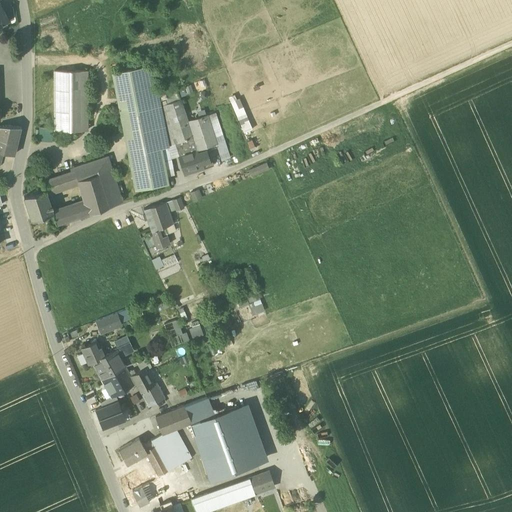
[(0,25),(9,20),(0,4),(0,25)]
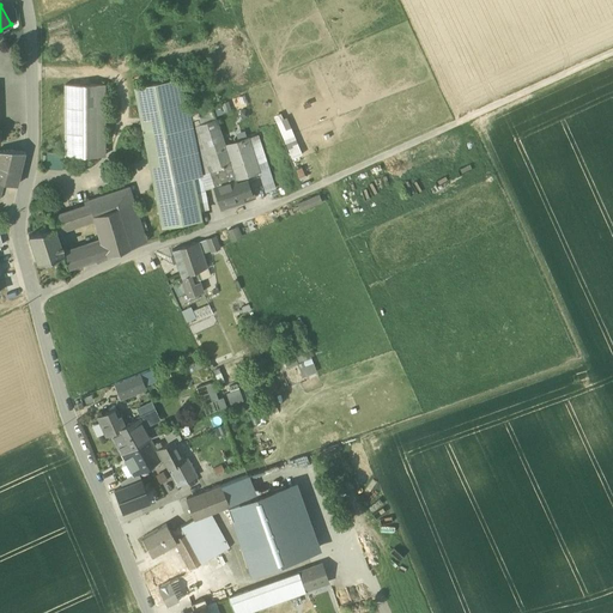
[(134,86),(162,228),(200,219),(199,211),(195,192),(192,176),(200,175),(190,126),(181,78),(134,86)]
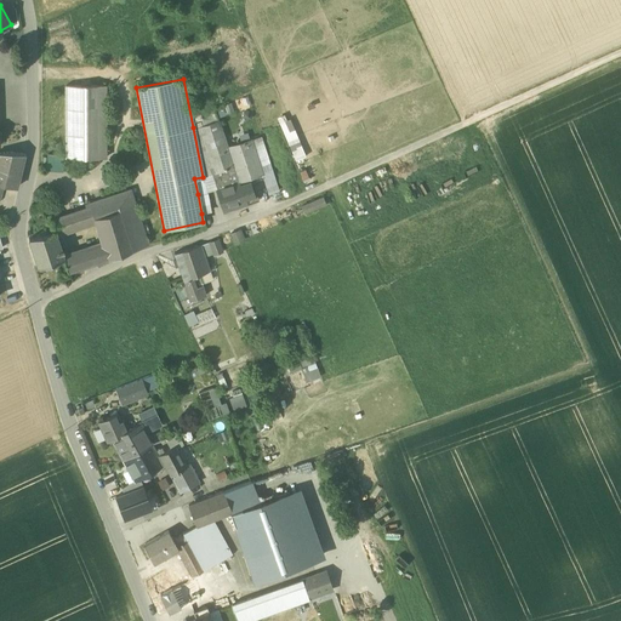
[(67,158),(107,158),(107,85),(67,85),(67,157),(67,158)]
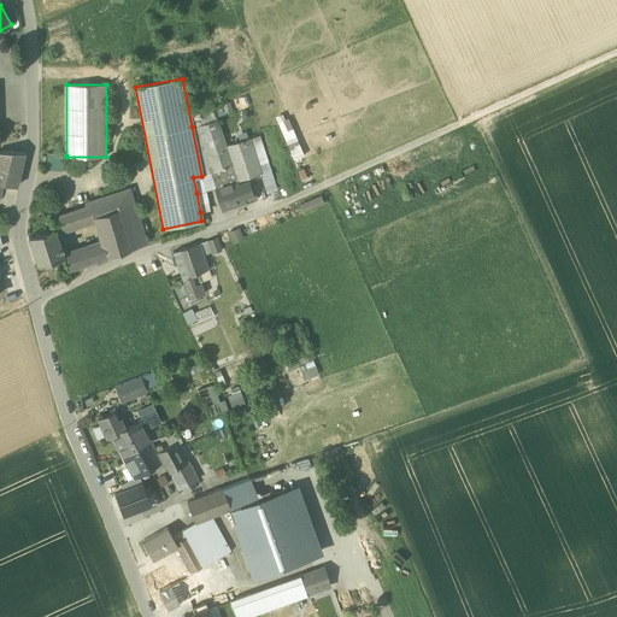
[(288,117),(277,121),(285,140),(295,135),(288,117)]
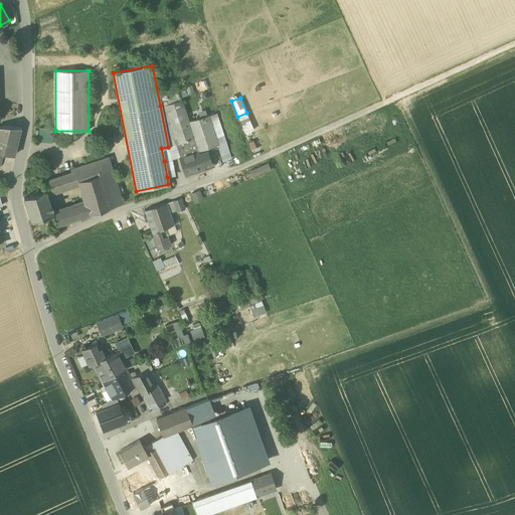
[(187,141),(194,138),(189,124),(181,99),(165,105),(178,143),(187,141)]
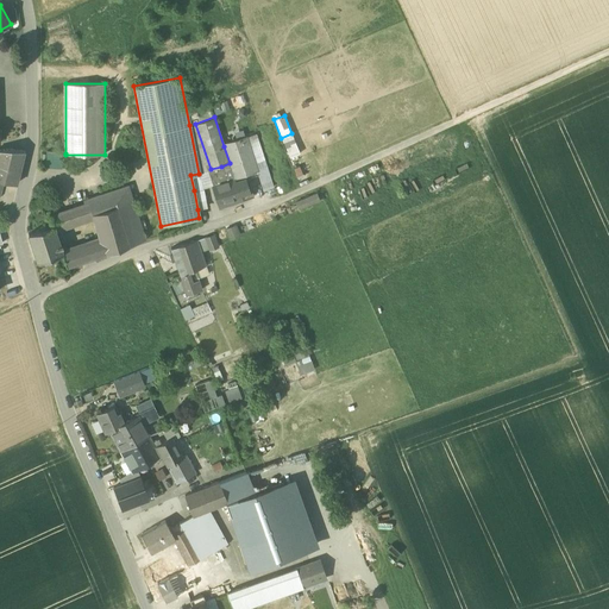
[(211,169),(195,124),(189,125),(199,174),(200,174),(208,170),(211,169)]
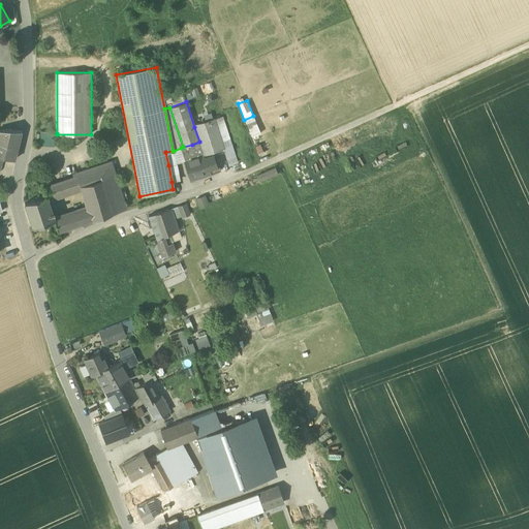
[(223,118),(211,122),(221,152),(226,167),(238,163),(223,118)]
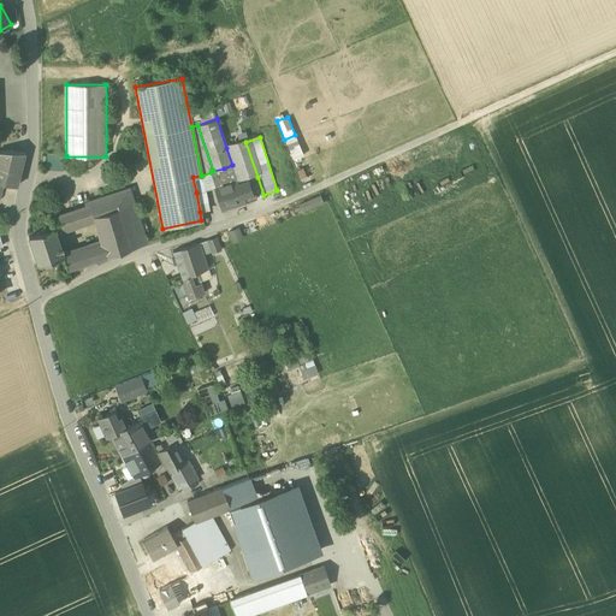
[(246,142),(226,148),(232,165),(237,179),(240,188),(248,185),(247,181),(258,177),(246,142)]
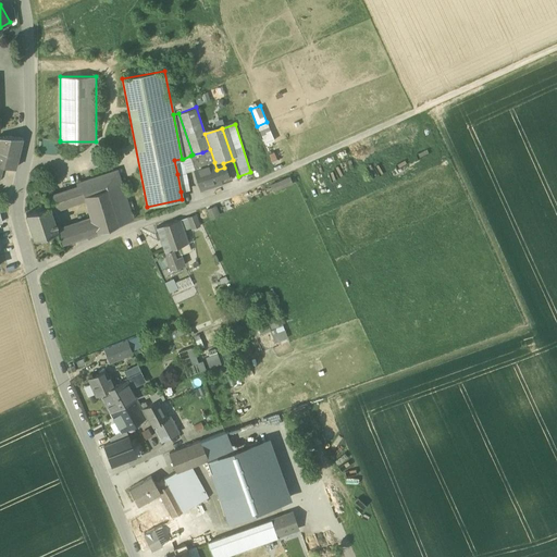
[(0,150),(19,155),(23,139),(21,138),(9,136),(0,137),(0,150)]
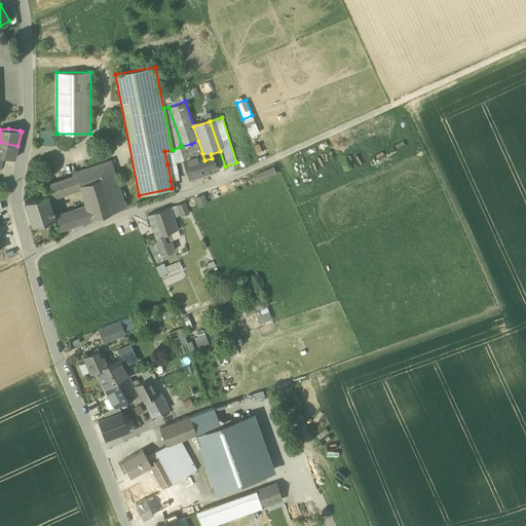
[(40,145),(54,146),(55,133),(41,130),(40,145)]
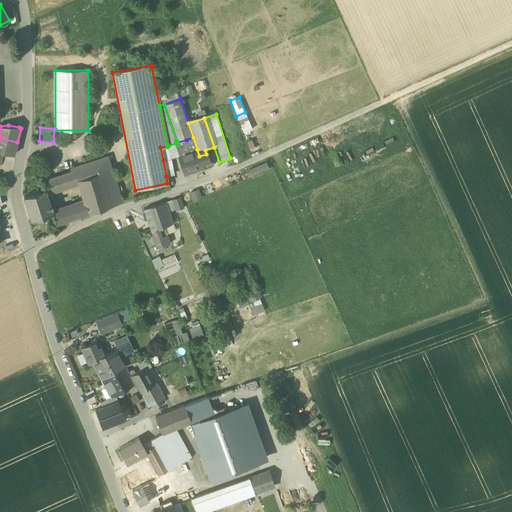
[(186,140),(190,151),(197,149),(193,137),(186,140)]
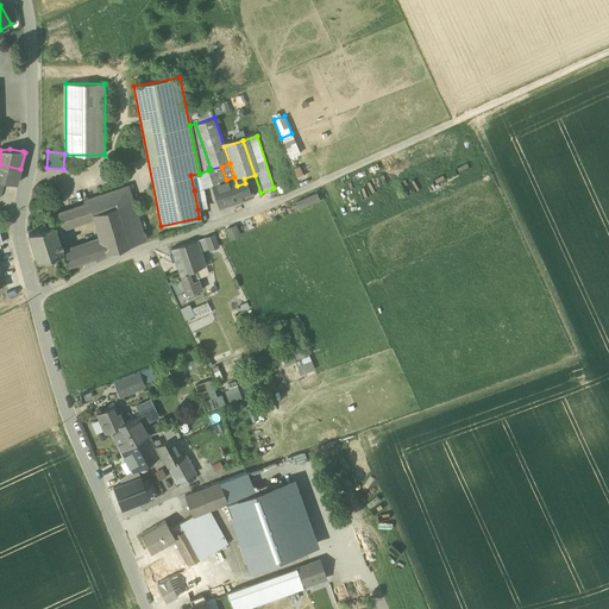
[(17,183),(20,169),(0,164),(0,189),(2,180),(17,183)]
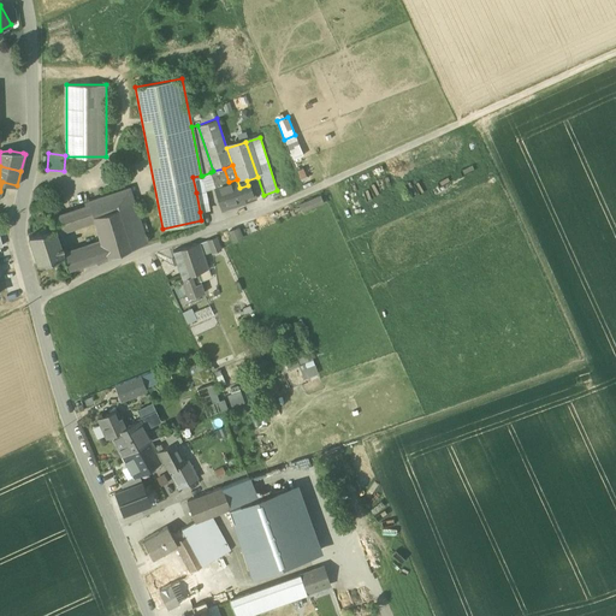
[(211,172),(202,176),(205,190),(215,187),(211,172)]
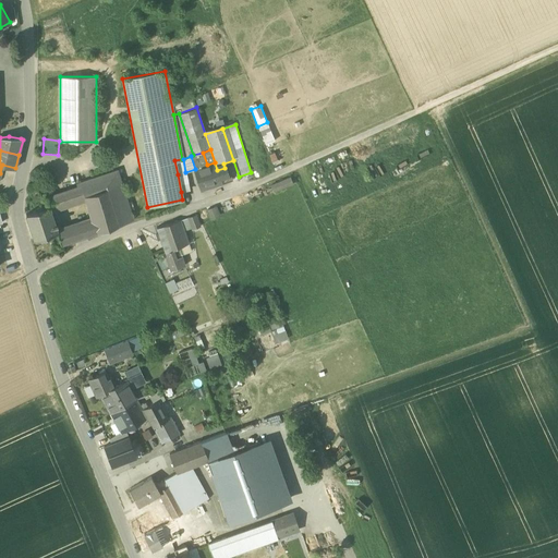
[(185,173),(185,172),(183,159),(182,159),(174,160),(178,174),(185,173)]
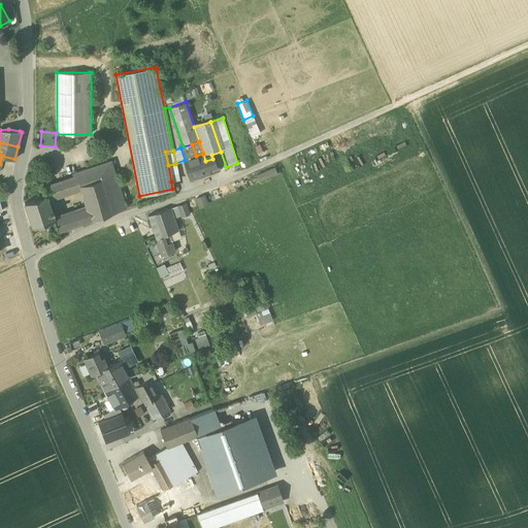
[(205,161),(203,154),(196,156),(185,160),(189,174),(200,170),(201,175),(209,172),(205,161)]
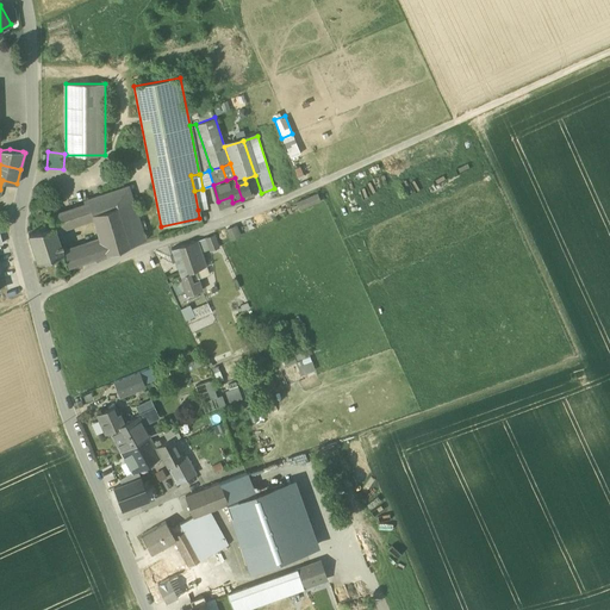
[(237,186),(242,199),(249,197),(246,184),(237,186)]
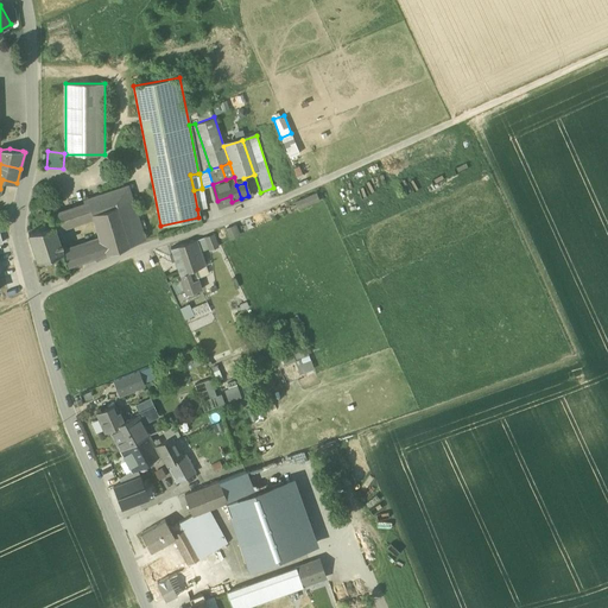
[(90,214),(94,213),(118,206),(132,201),(127,185),(86,198),(87,202),(90,214)]
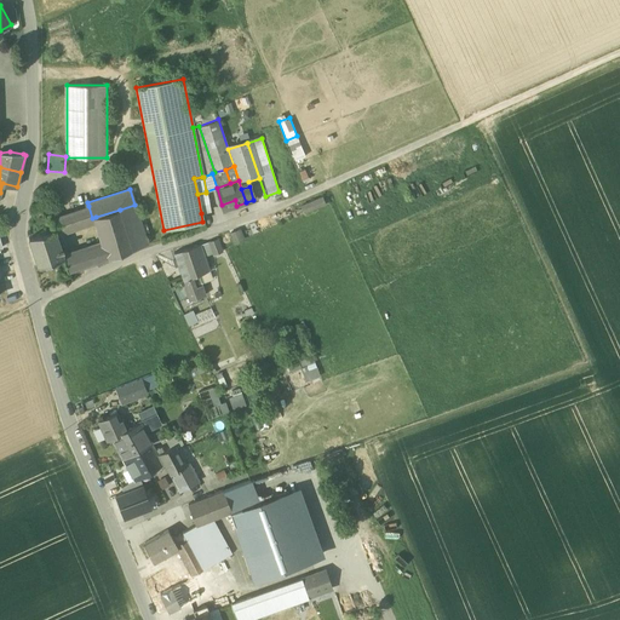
[(211,211),(206,193),(197,194),(201,213),(211,211)]
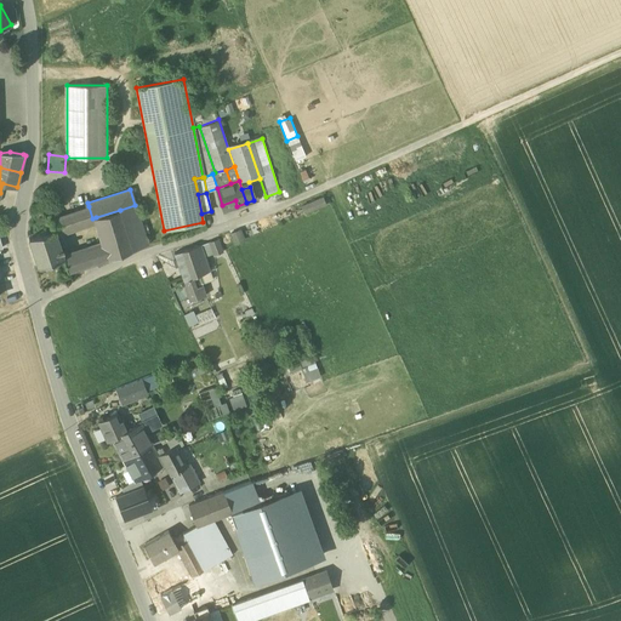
[(323,195),(301,205),(305,214),(326,205),(323,195)]
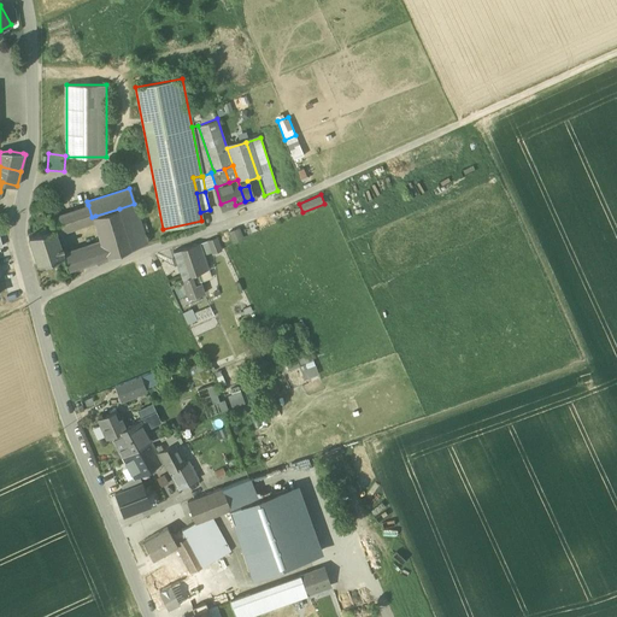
[(134,204),(119,209),(131,248),(147,244),(134,204)]
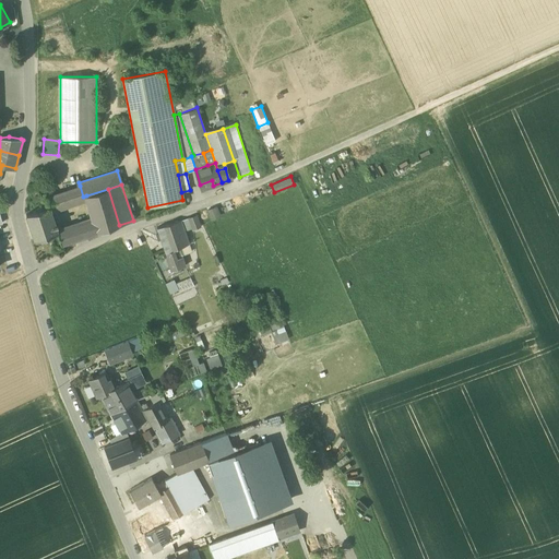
[(84,199),(83,197),(80,186),(45,198),(48,207),(49,207),(50,211),(84,199)]
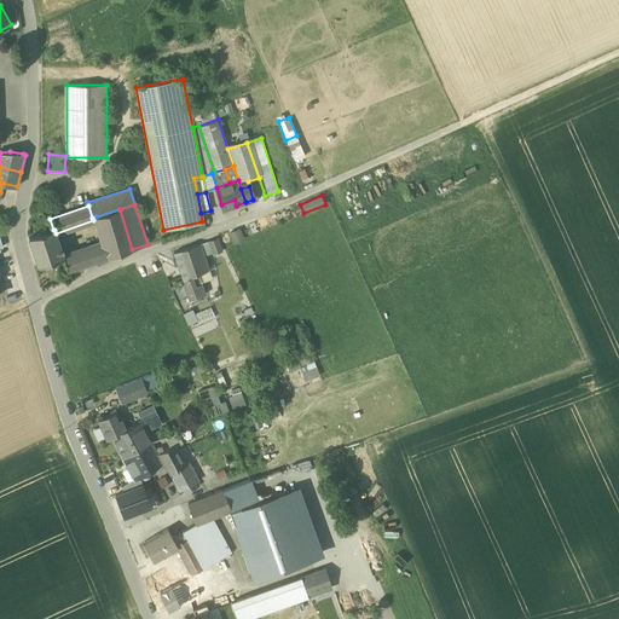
[(96,217),(104,243),(109,256),(132,249),(120,209),(96,217)]
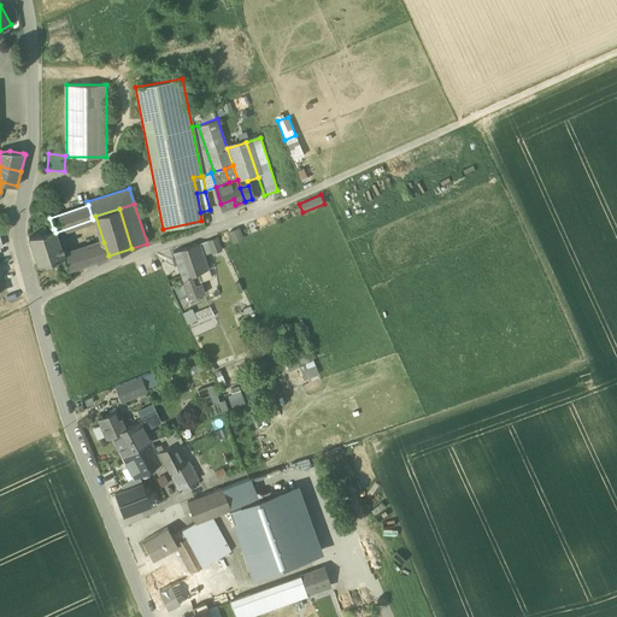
[(239,227),(228,230),(233,241),(244,238),(239,227)]
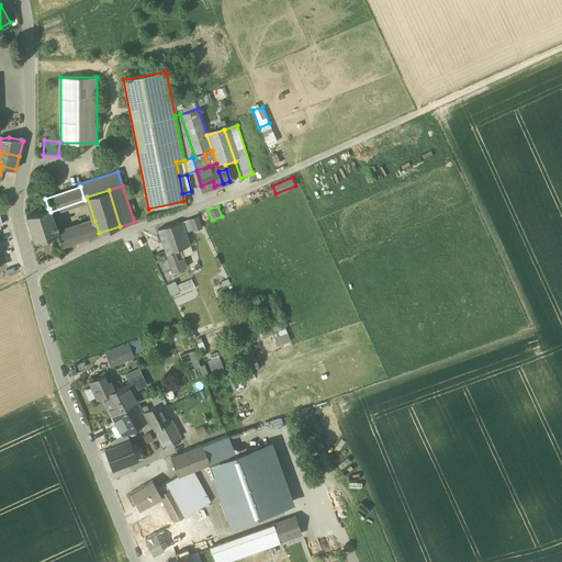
[(25,216),(35,242),(57,234),(58,234),(57,233),(51,212),(49,209),(48,209),(25,216)]
